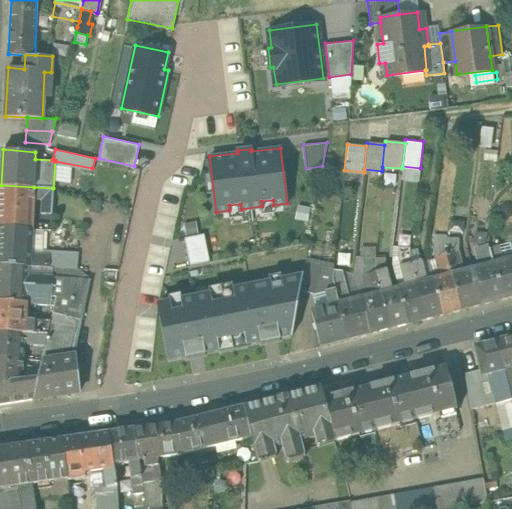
[(34,187),(1,185),(0,201),(0,226),(31,229),(33,198),(34,187)]
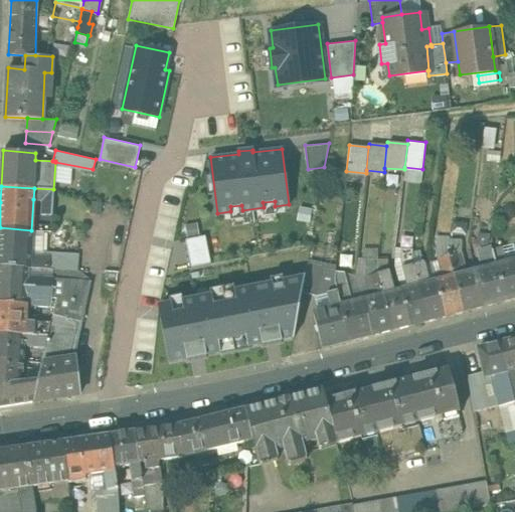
[(53,189),(34,188),(33,199),(41,199),(41,212),(52,213),(53,189)]
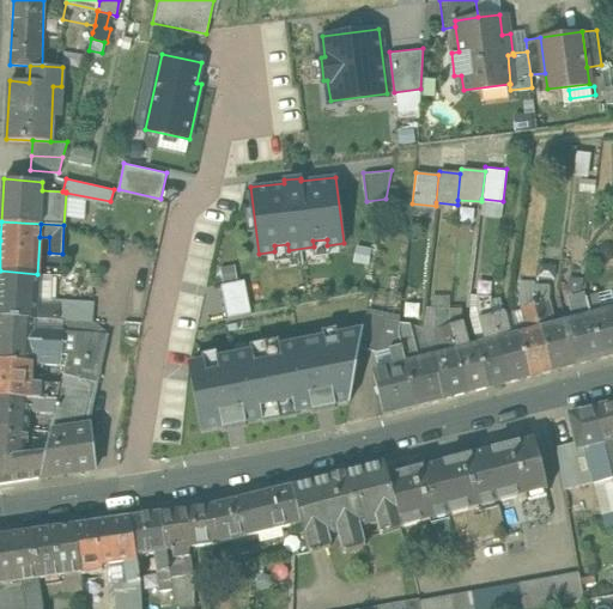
[(224,281),(238,278),(235,261),(220,265),(224,281)]
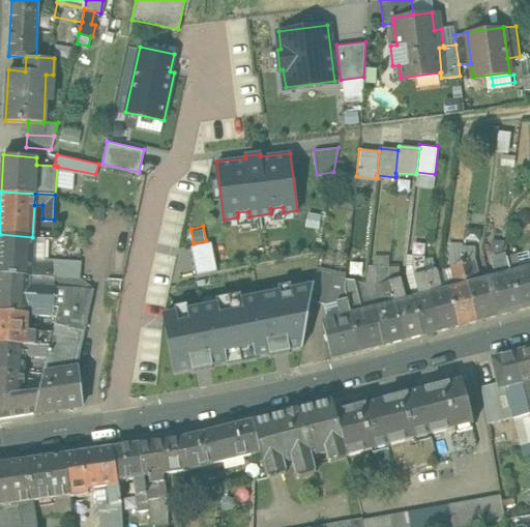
[(32,237),(0,234),(0,271),(28,273),(50,274),(51,263),(31,263),(32,237)]
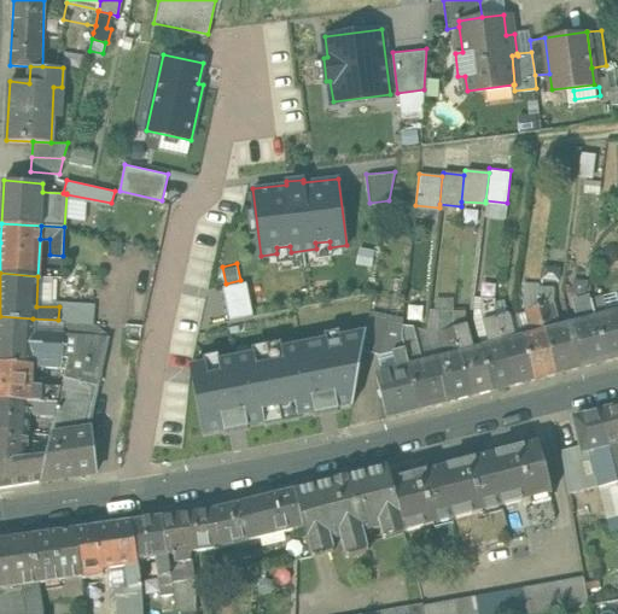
[(223,286),(229,317),(252,314),(246,281),(223,286)]
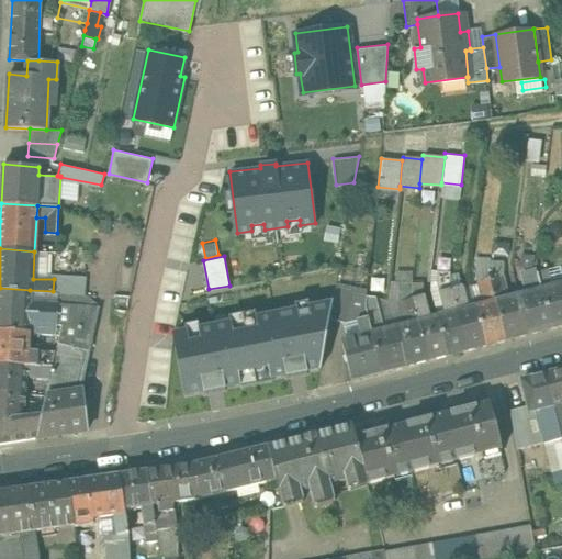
[(490,257),(475,256),(475,265),(489,266),(490,259),(490,257)]
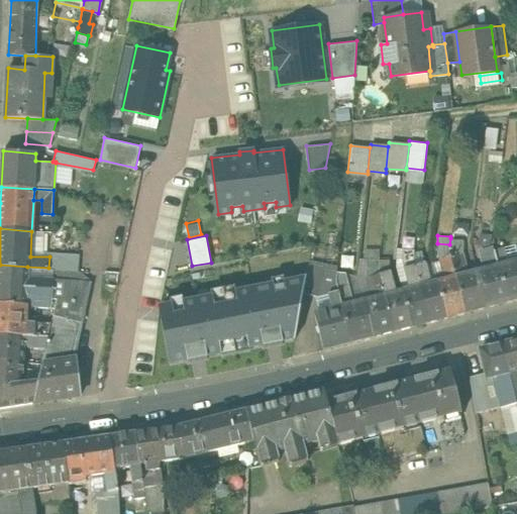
[(462,239),(450,238),(449,244),(449,255),(462,252),(462,239)]
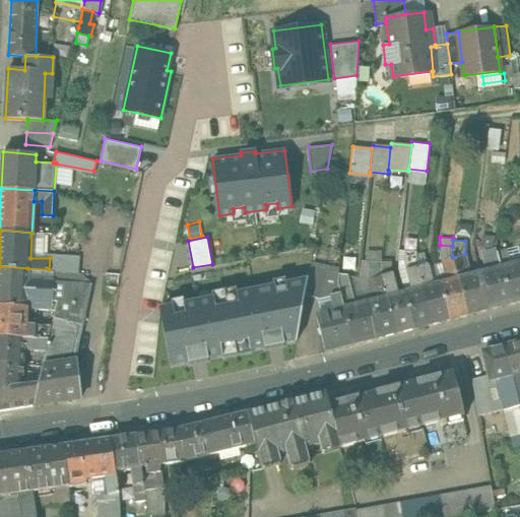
[(495,242),(485,244),(488,254),(498,251),(495,242)]
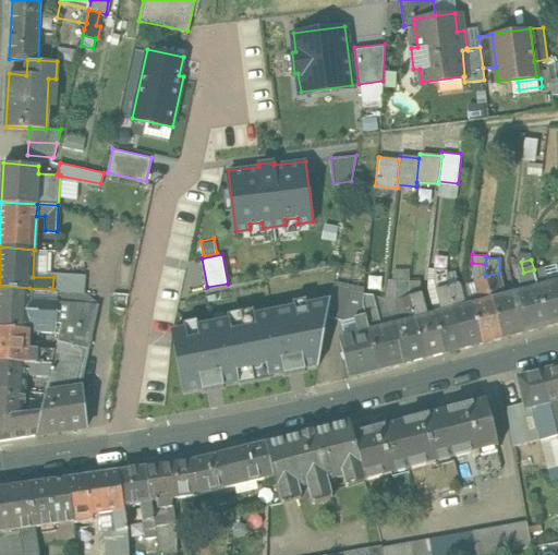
[(485,264),(472,263),(474,279),(485,276),(485,264)]
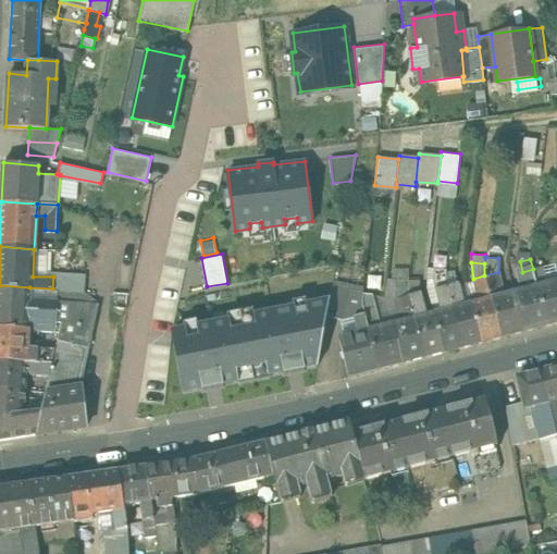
[(556,280),(547,282),(543,266),(533,269),(547,323),(556,320),(556,280)]
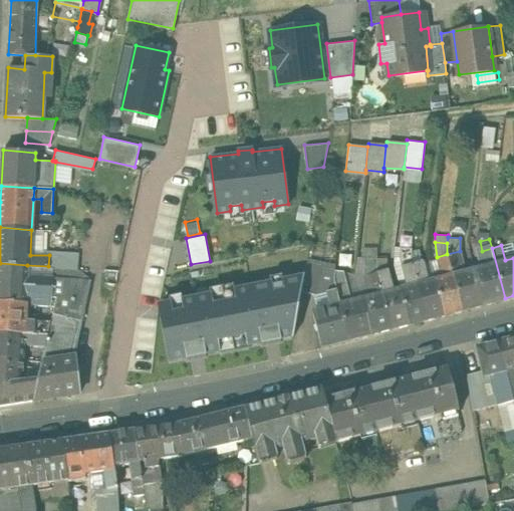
[(412,248),(401,247),(400,256),(407,286),(401,288),(410,322),(427,318),(418,284),(413,263),(412,258),(412,248)]
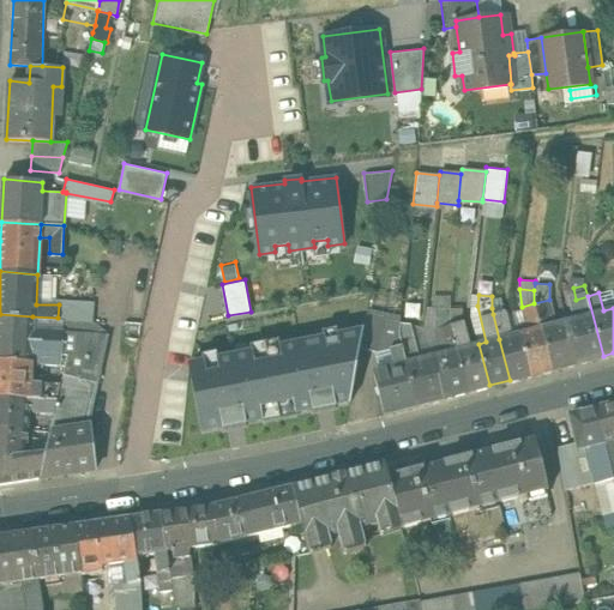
[(588,296),(576,300),(581,318),(566,321),(577,362),(603,356),(588,296)]
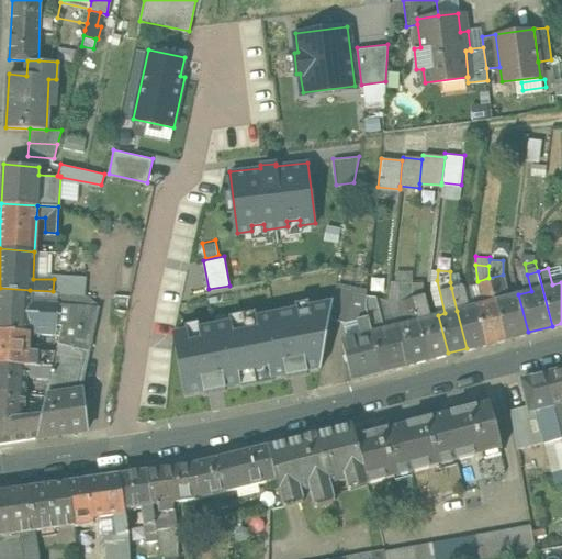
[(86,277),(54,275),(54,279),(53,291),(58,292),(83,293),(85,293),(86,277)]
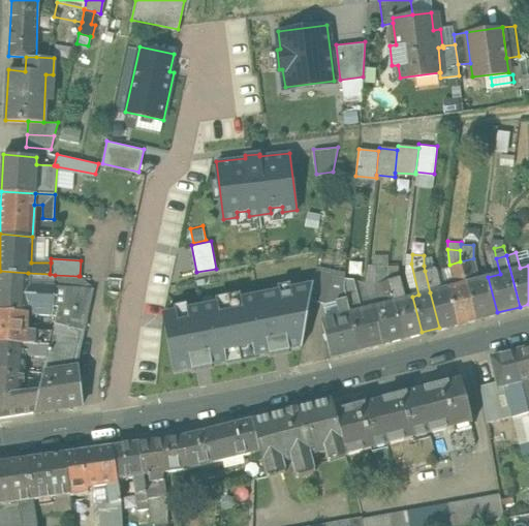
[(478,280),(473,258),(460,261),(474,318),(497,312),(488,277),(478,280)]
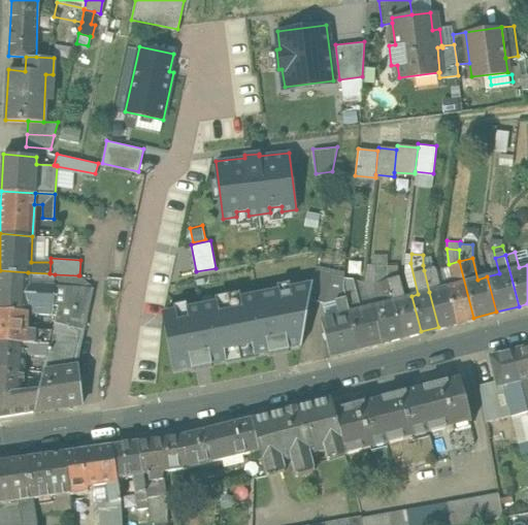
[(473,318),(459,261),(449,264),(455,285),(448,287),(456,322),(473,318)]
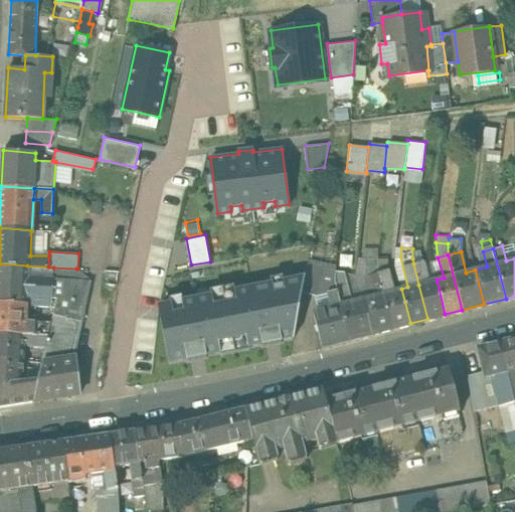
[(324,263),(308,260),(305,277),(302,291),(318,294),(324,263)]
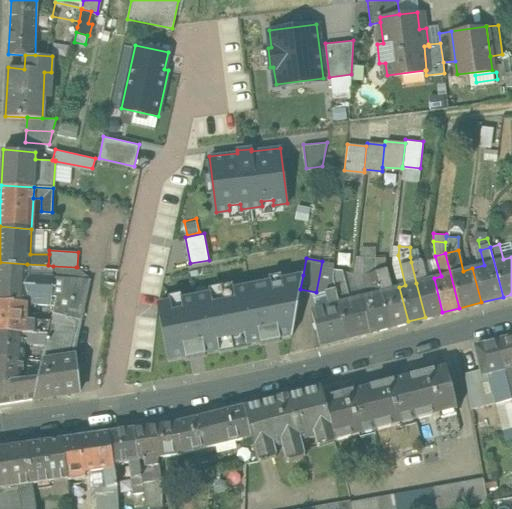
[(421,260),(411,262),(416,283),(426,280),(421,260)]
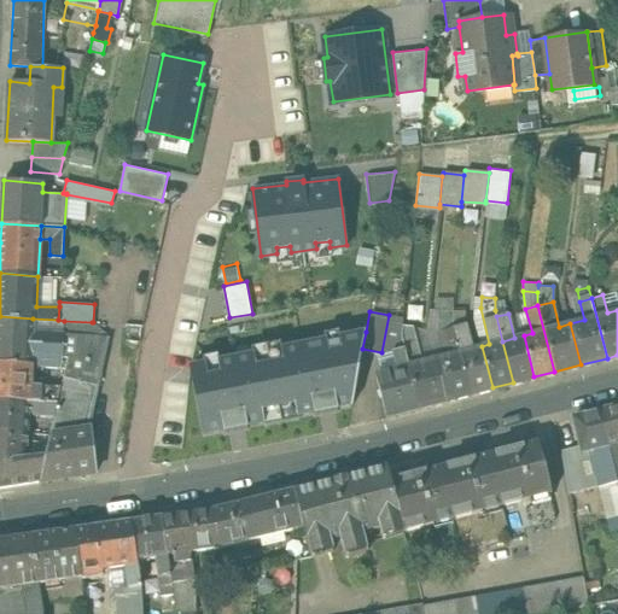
[(397,368),(375,373),(386,415),(419,407),(400,333),(401,323),(402,317),(389,315),(382,352),(392,350),(397,368)]
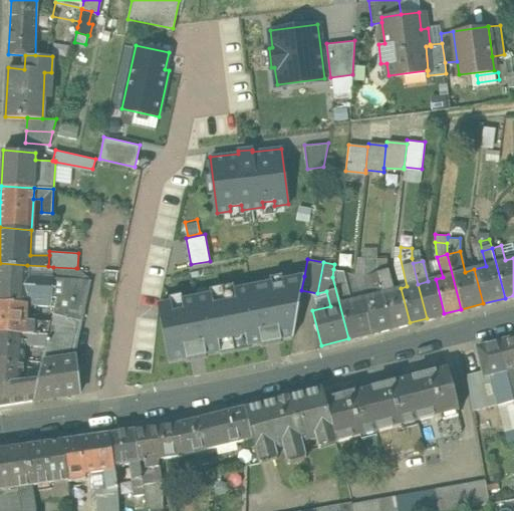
[(27,265),(0,263),(0,301),(25,304),(26,295),(51,296),(52,276),(27,275),(27,265)]
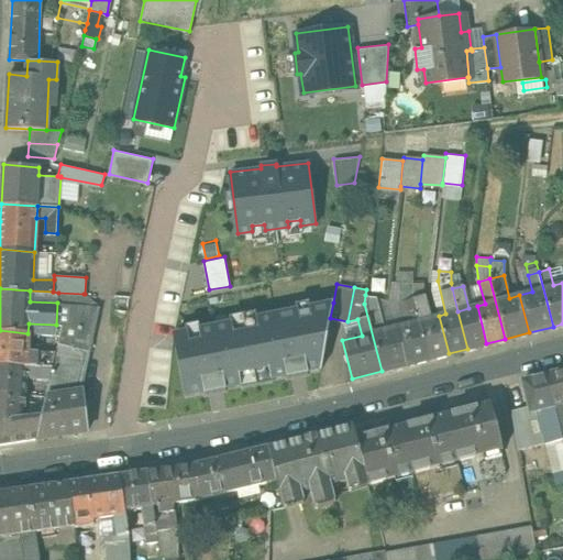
[(84,294),(58,293),(57,303),(83,305),(84,294)]
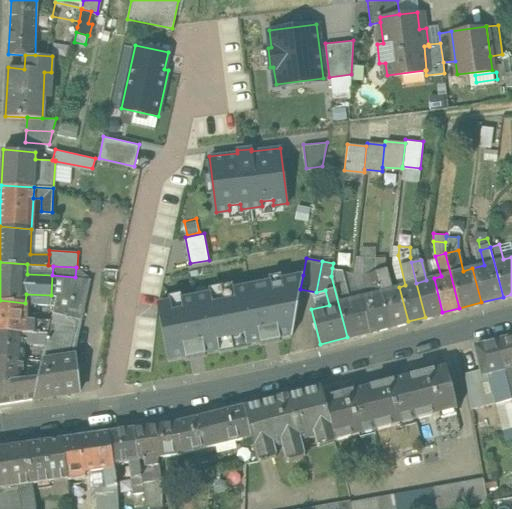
[(359,298),(350,300),(342,269),(332,268),(331,276),(347,337),(368,332),(359,298)]
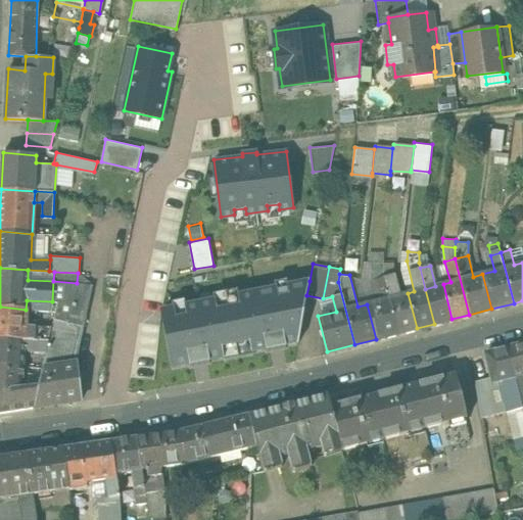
[(393,275),(383,277),(388,298),(399,295),(393,275)]
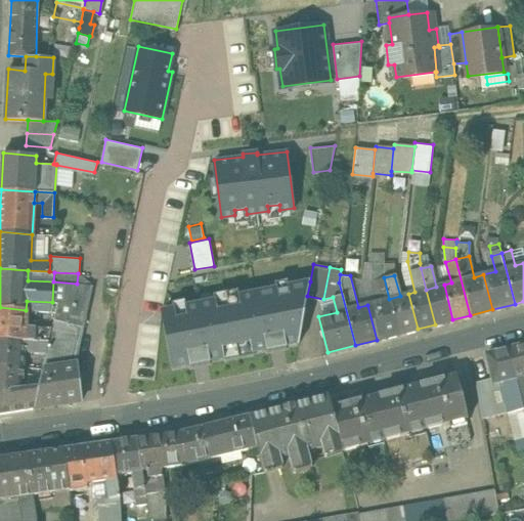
[(384,277),(374,280),(380,301),(389,299),(384,277)]
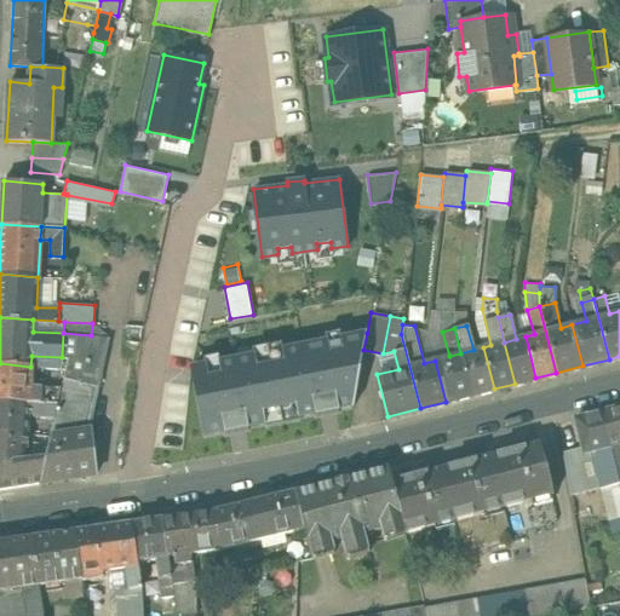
[(91,335),(63,333),(62,357),(68,357),(65,368),(61,387),(61,391),(86,397),(89,384),(98,386),(109,337),(91,335)]
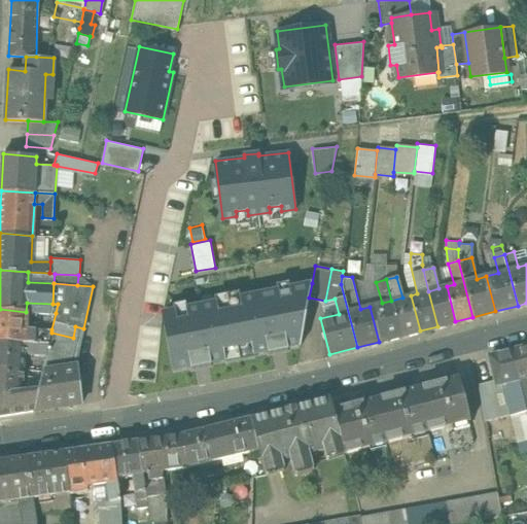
[(241,302),(217,306),(217,302),(186,308),(186,310),(176,312),(175,310),(163,313),(174,370),(191,365),(191,369),(211,364),(211,361),(225,359),(224,355),(253,350),(253,353),(268,350),(269,353),(288,349),(288,347),(301,344),(309,298),(312,283),(289,287),(290,291),(280,293),(279,289),(240,298),(241,302)]
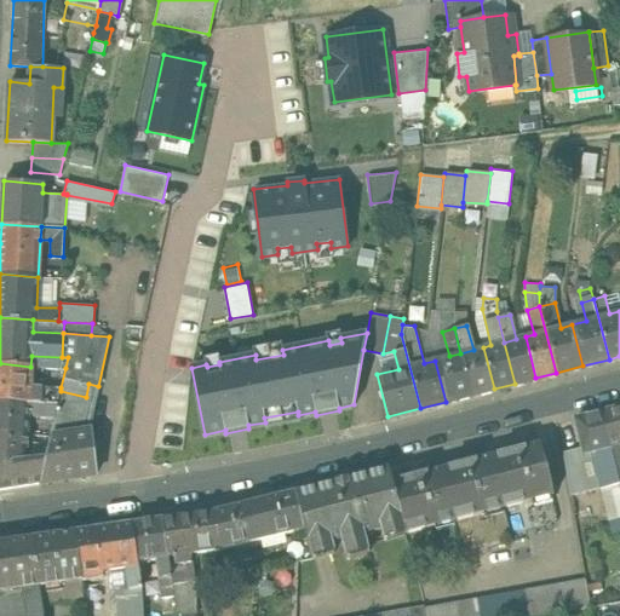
[(516,339),(504,343),(515,384),(535,378),(526,337),(516,339)]
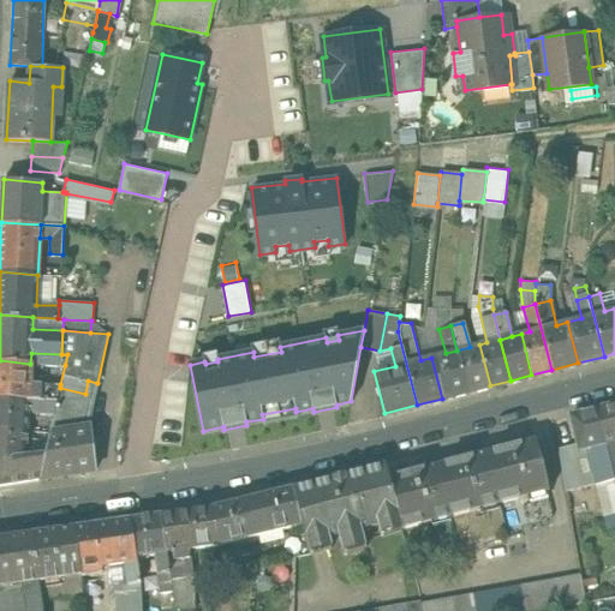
[(470,347),(457,351),(469,391),(490,385),(479,345),(470,347)]
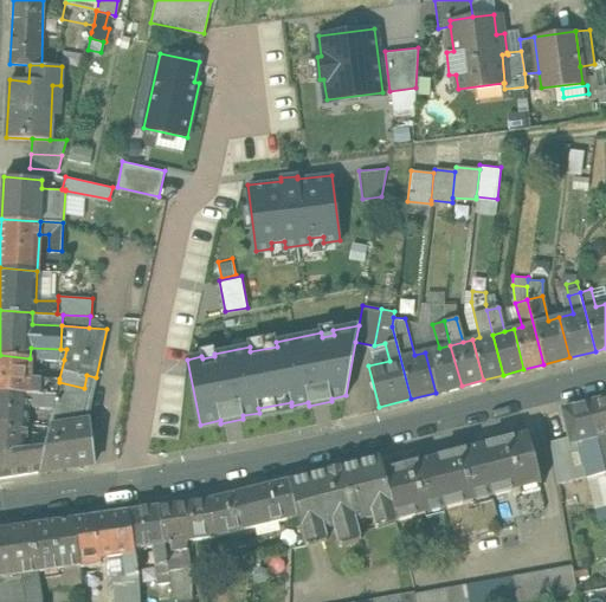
[(439,348),(425,353),(436,393),(462,386),(450,345),(439,348)]
